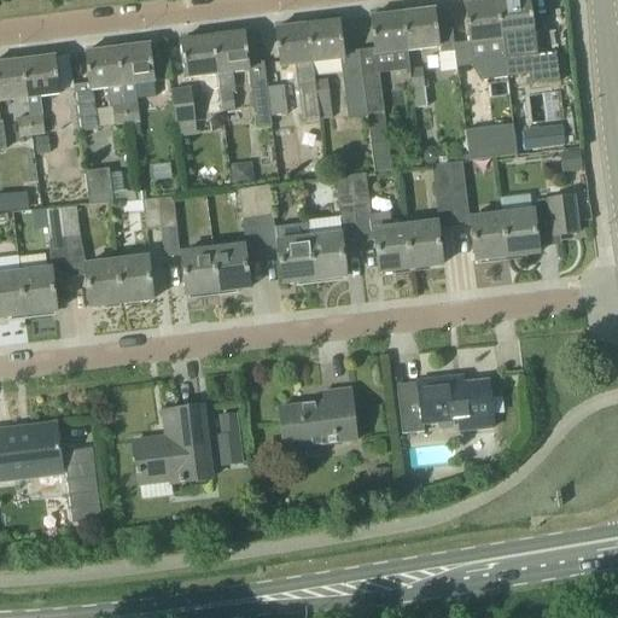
[(529,0),(502,0),(497,1),(505,59),(528,57),(531,83),(559,80),(555,52),(536,54),(529,0)]
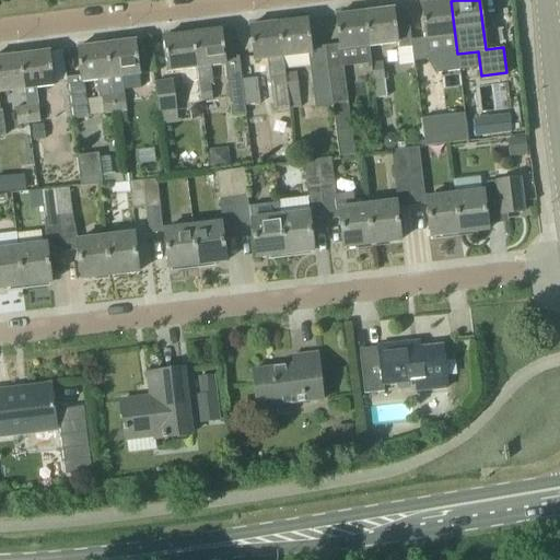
[(459,69),(457,54),(451,1),(421,4),(426,38),(410,41),(413,61),(427,60),(433,72),(447,70),(459,69)]
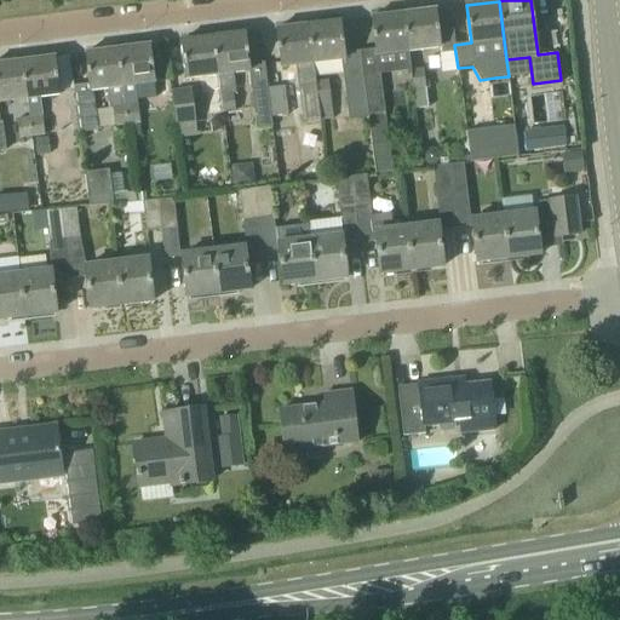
[(402,12),(408,51),(441,47),(436,9),(402,12)]
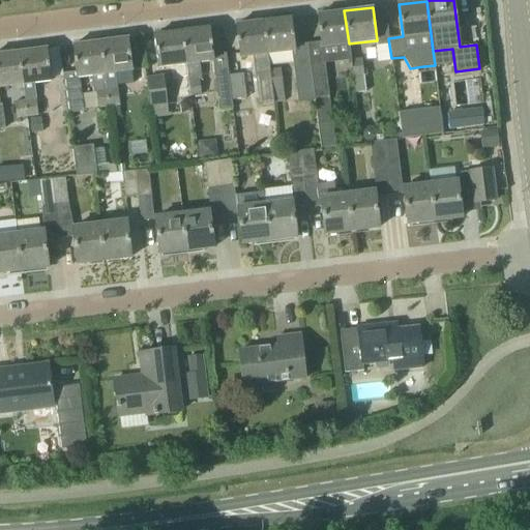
[(317,15),(321,42),(307,43),(313,82),(315,98),(328,97),(324,64),(350,60),(349,43),(344,10),(317,15)]
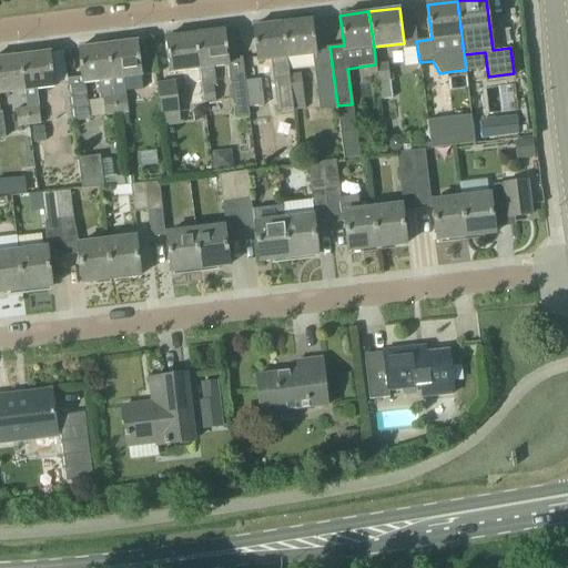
[(287,58),(312,54),(316,53),(315,49),(312,19),(282,22),(286,58),(287,58)]
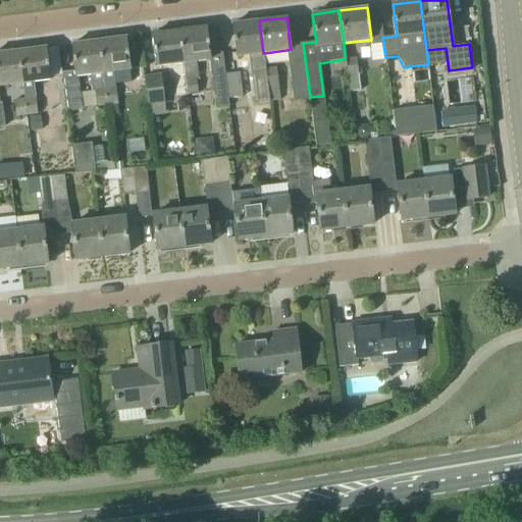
[(263,53),(259,20),(231,23),(237,56),(249,54),(251,72),(254,71),(256,87),(268,86),(266,68),(264,53),(263,53)]
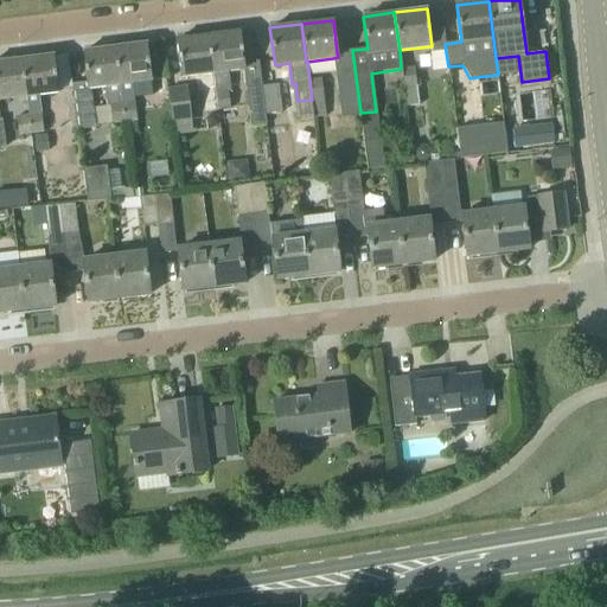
[(208,36),(217,109),(229,108),(227,94),(231,93),(229,71),(244,69),(246,69),(244,64),(240,32),(208,36)]
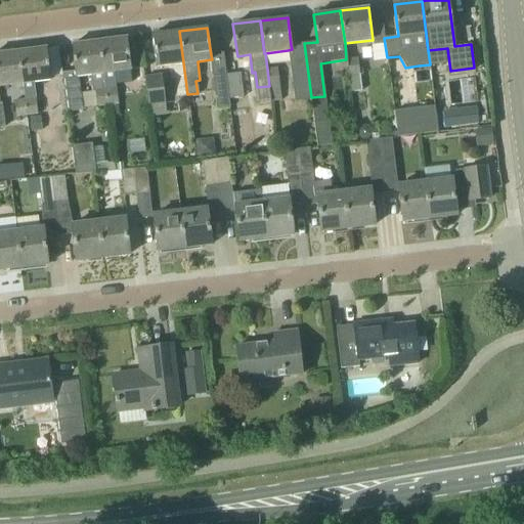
[(187,94),(179,31),(153,34),(156,67),(172,64),(174,81),(175,80),(177,95),(187,94)]
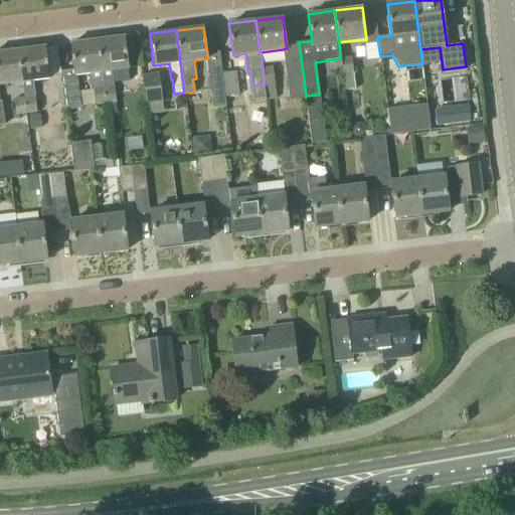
[(115,101),(111,70),(129,68),(125,37),(97,40),(105,103),(115,101)]
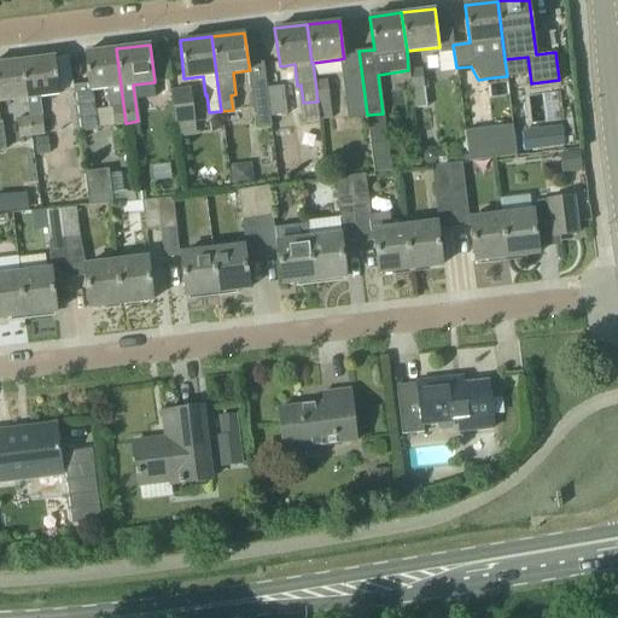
[(126,123),(116,48),(85,52),(89,83),(73,86),(79,133),(98,130),(92,89),(106,88),(109,109),(111,109),(114,124),(126,123)]
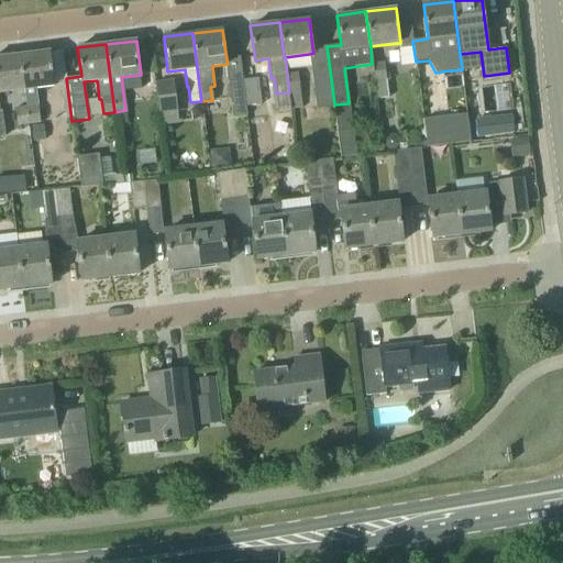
[(334,105),(332,87),(327,46),(312,48),(313,53),(309,54),(317,107),(334,105)]
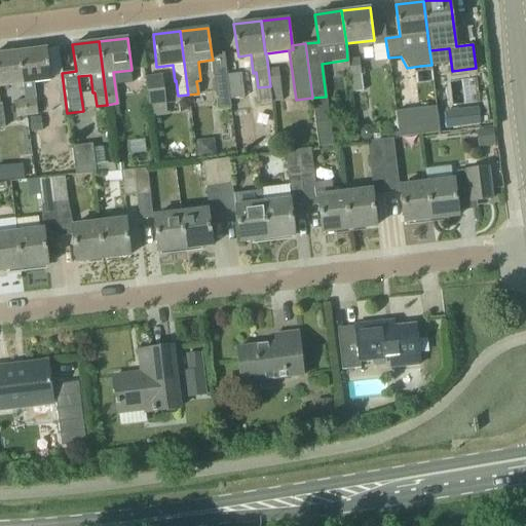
[(22,83),(24,100),(26,115),(37,114),(35,98),(33,82),(50,79),(46,47),(17,51),(22,83)]
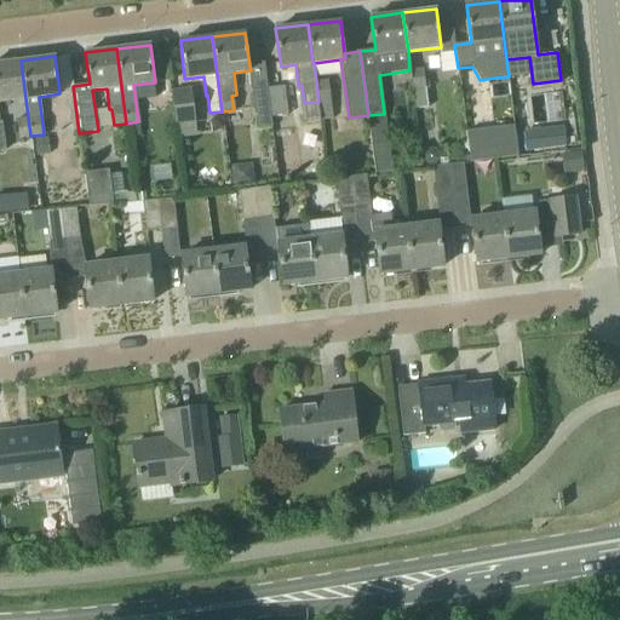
[(0,101),(26,98),(21,61),(0,62),(0,101)]
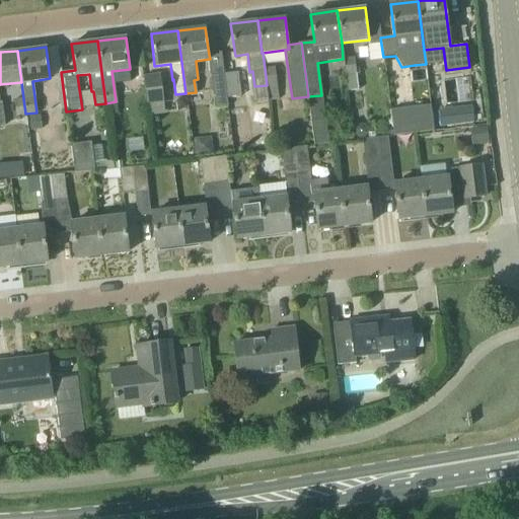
[(210,59),(209,59),(215,107),(227,106),(226,97),(223,74),(220,53),(209,55),(210,59)]
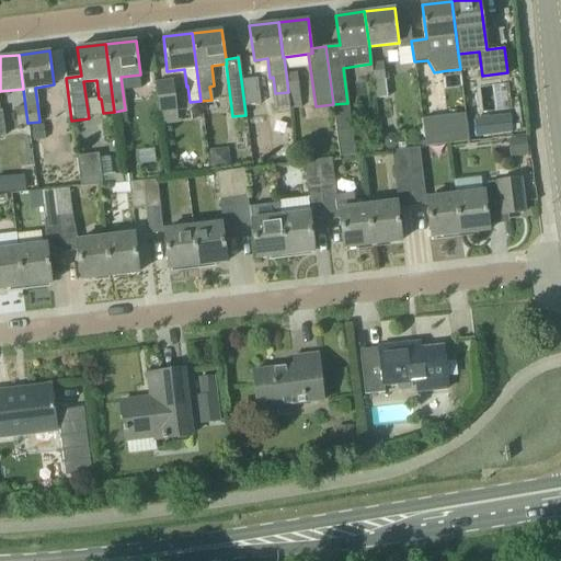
[(382,61),(371,63),(376,98),(387,96),(385,80),(389,80),(387,63),(382,63),(382,61)]
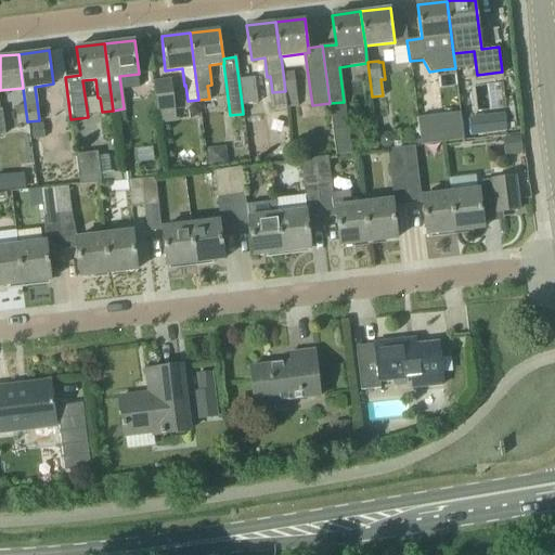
[(298,106),(295,88),(294,72),(283,73),(285,91),(286,108),(298,106)]
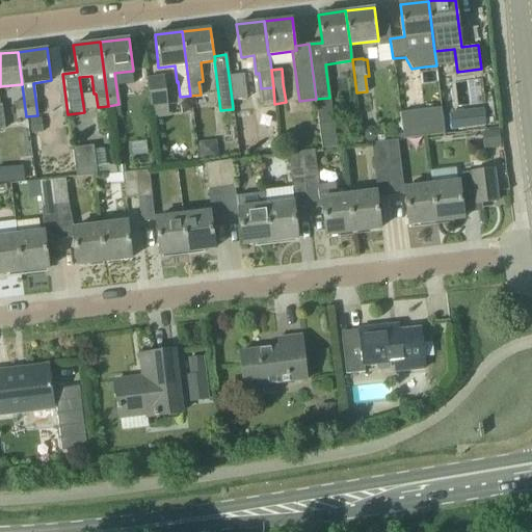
[(229,76),(232,100),(246,98),(243,74),(229,76)]
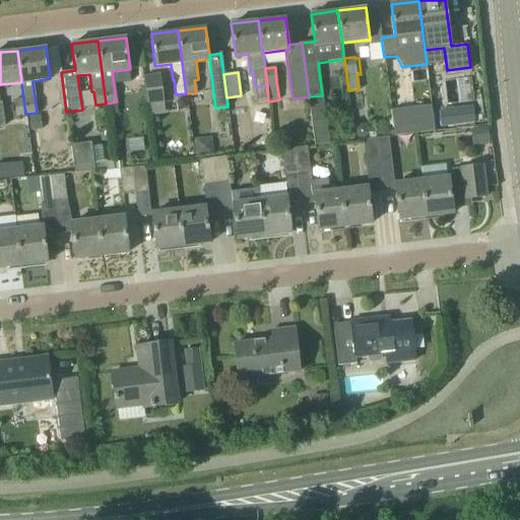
[(142,77),(148,116),(166,114),(159,74),(142,77)]
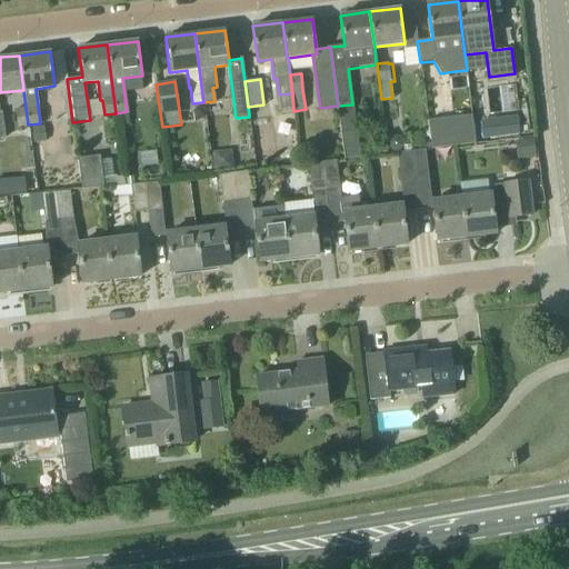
[(293,111),(292,93),(279,95),(281,112),(293,111)]
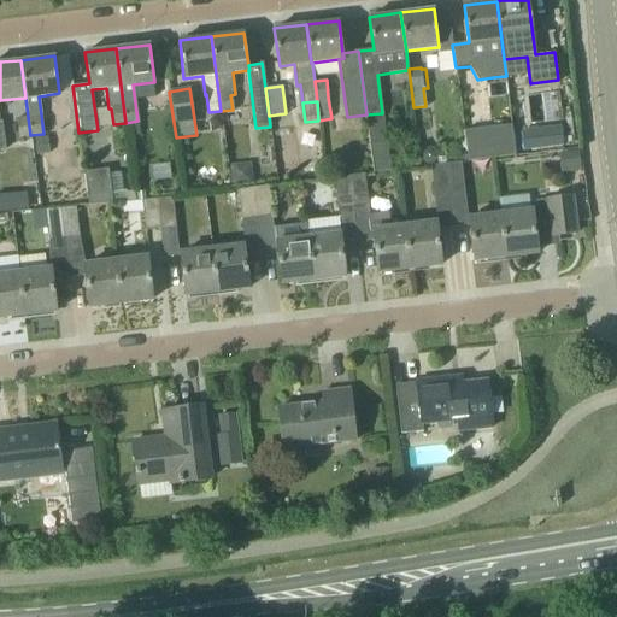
[(30,135),(28,117),(15,118),(17,136),(30,135)]
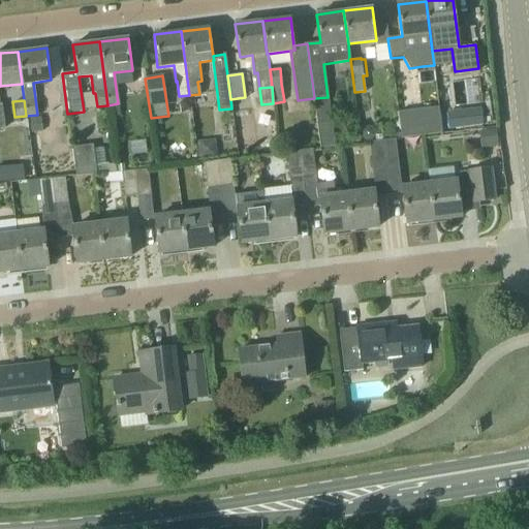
[(438,107),(398,113),(401,138),(441,133),(438,107)]
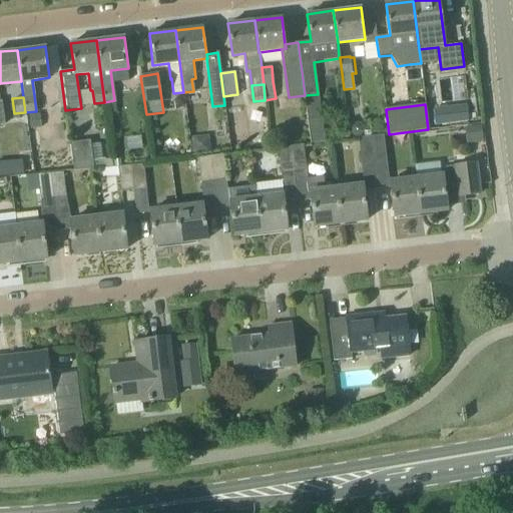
[(436,125),(468,121),(466,104),(433,109),(436,125)]
